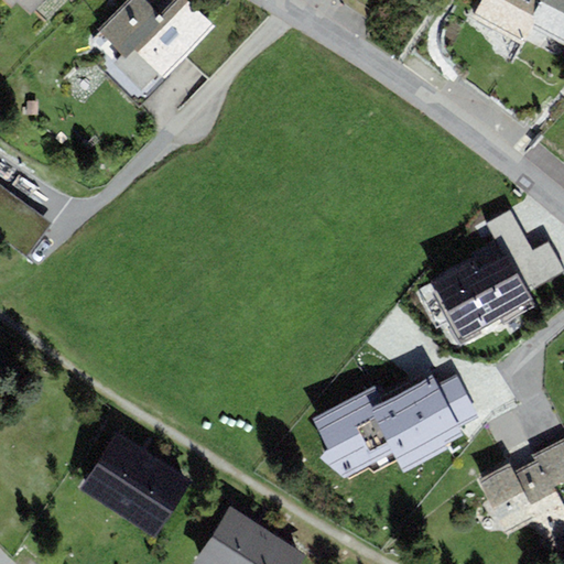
[(2,0),(12,9),(18,2),(32,15),(46,0),(71,0),(73,1),(73,0),(2,0)]
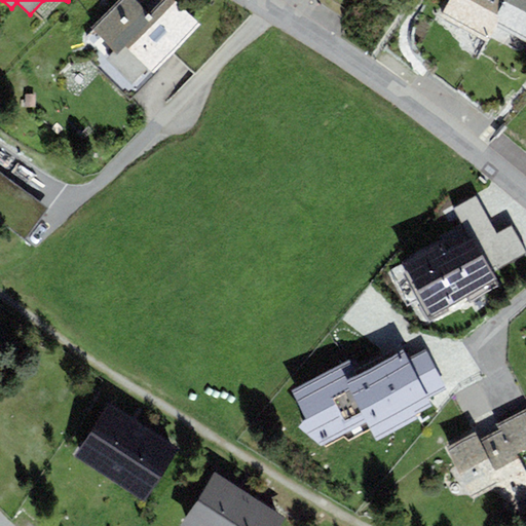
[(136,0),(117,0),(90,27),(115,50),(107,60),(132,84),(148,68),(153,73),(201,25),(175,0),(150,0),(143,7),(136,0)]
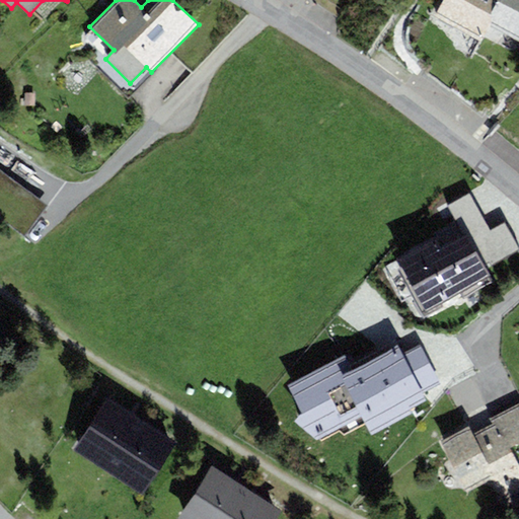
[(480,34),(488,21),(497,0),(444,0),(438,13),(480,34)]
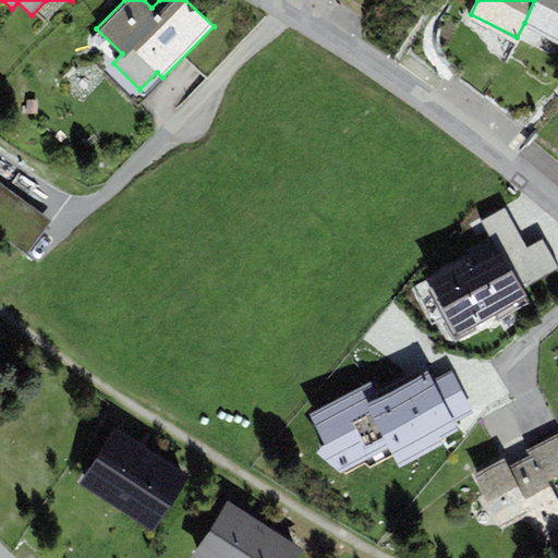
[(557,0),(534,0),(524,23),(557,39),(557,0)]
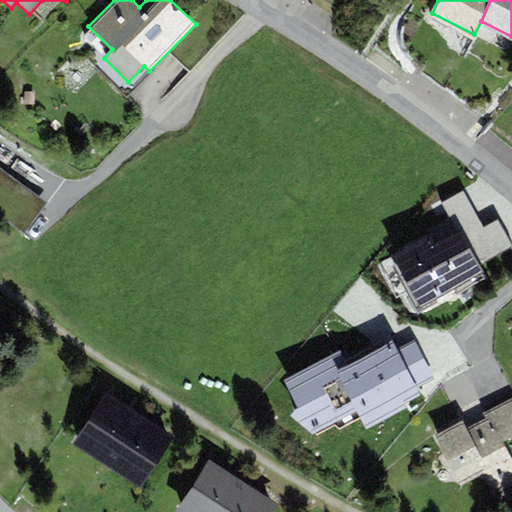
[(431,234),(392,256),(421,308),(454,289),(457,294),(488,278),(480,265),(511,246),(511,242),(499,219),(484,227),(464,191),(442,203),(458,231),(436,243),(431,234)]
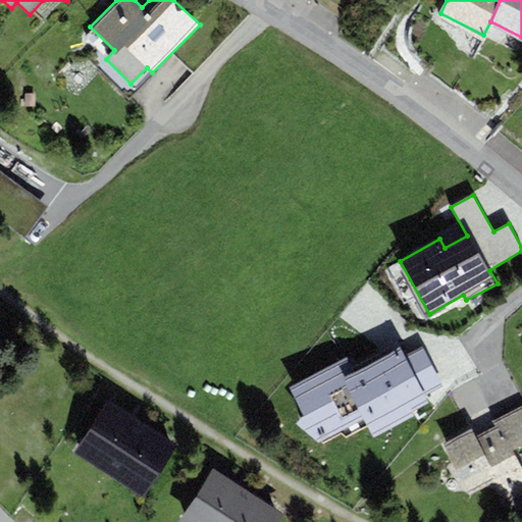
[(348,357),(290,387),(305,417),(296,422),(319,444),(365,419),(374,437),(415,416),(413,412),(429,403),(425,396),(445,385),(423,345),(405,355),(401,347),(355,370),(348,357)]
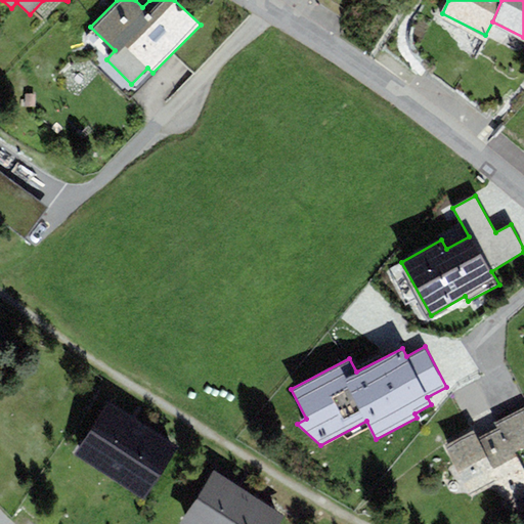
[(75,454),(108,477),(143,424),(108,402),(75,454)]
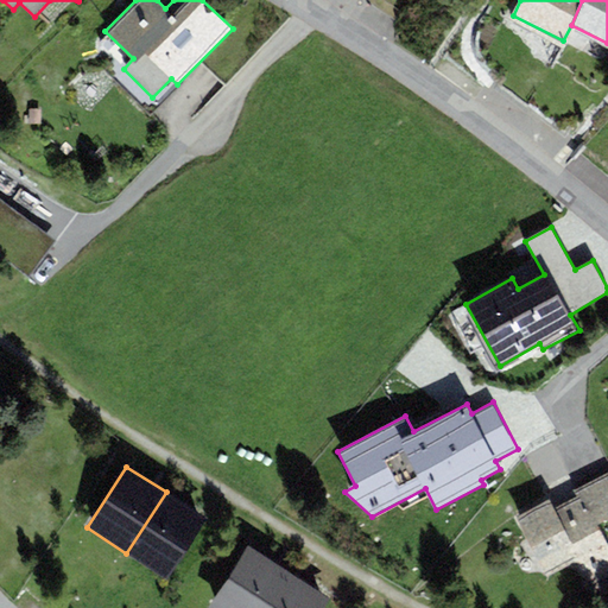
[(550,499),(517,515),(548,576),(577,561),(589,584),(607,574),(607,543),(599,524),(607,519),(607,472),(574,489),(577,496),(555,507),(550,499)]
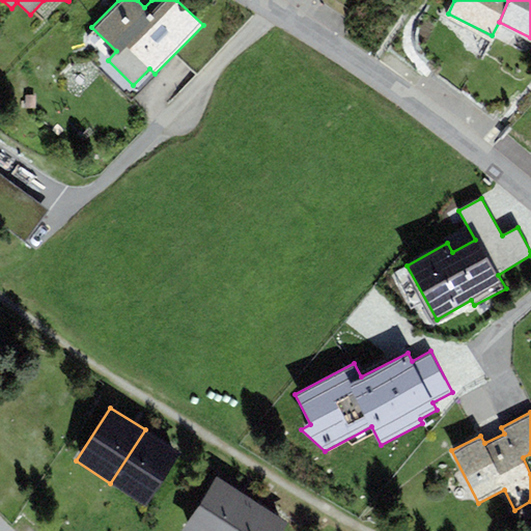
[(110,483),(144,506),(179,452),(145,429),(110,483)]
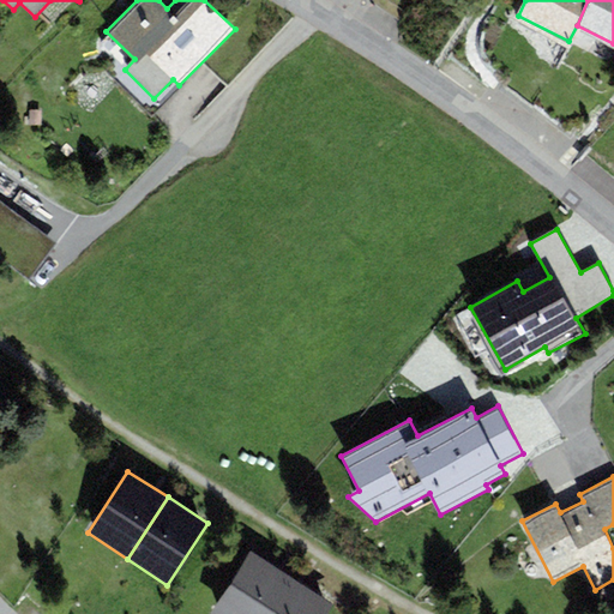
[(210,613),(211,613),(268,613),(292,578),(251,552),(210,613)]
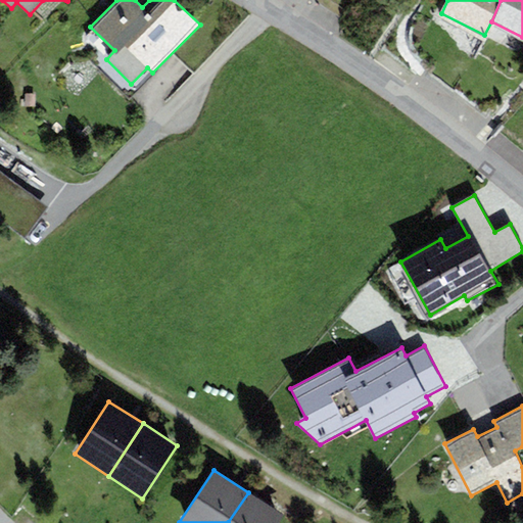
[(228,522),(277,522),(283,515),(248,492),(228,522)]
